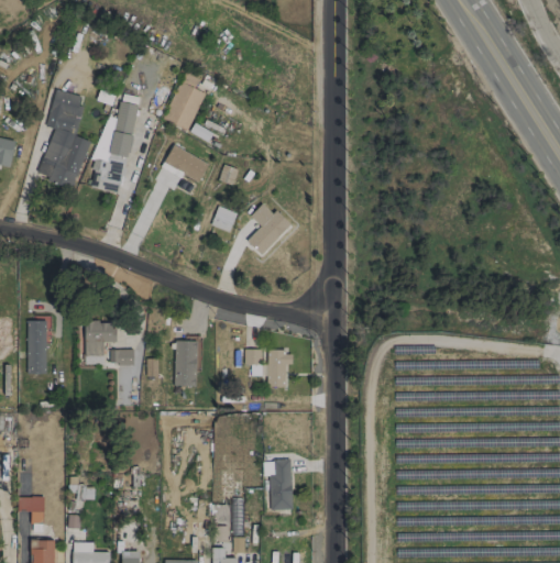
[(164,119),(189,130),(206,92),(180,81),(164,119)]
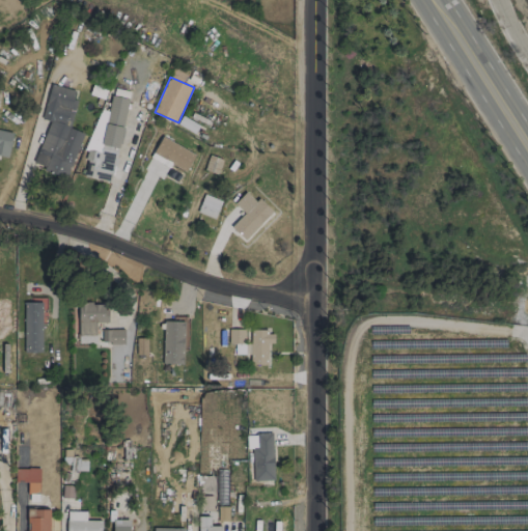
[(36,166),(70,176),(84,132),(70,127),(81,92),(54,84),(43,118),(51,120),(36,166)]
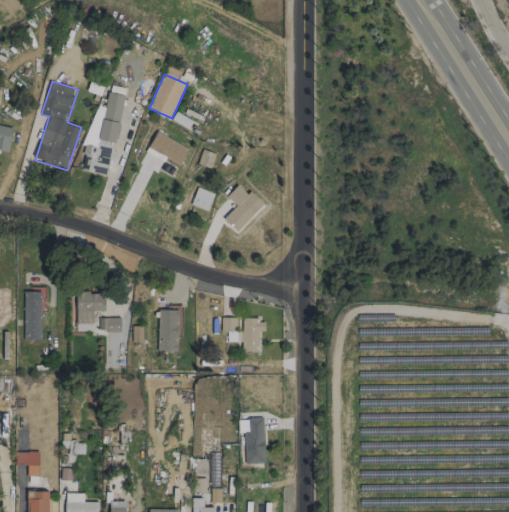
[(125,95),(109,92),(106,107),(95,105),(82,170),(110,175),(125,95)]
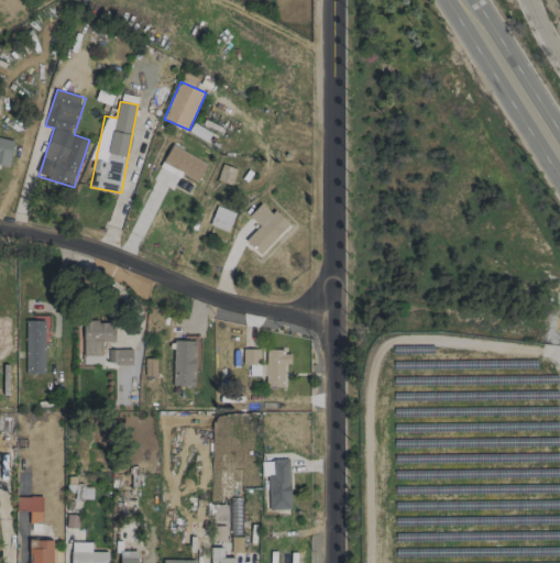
[(190,131),(209,141),(213,132),(195,123),(190,131)]
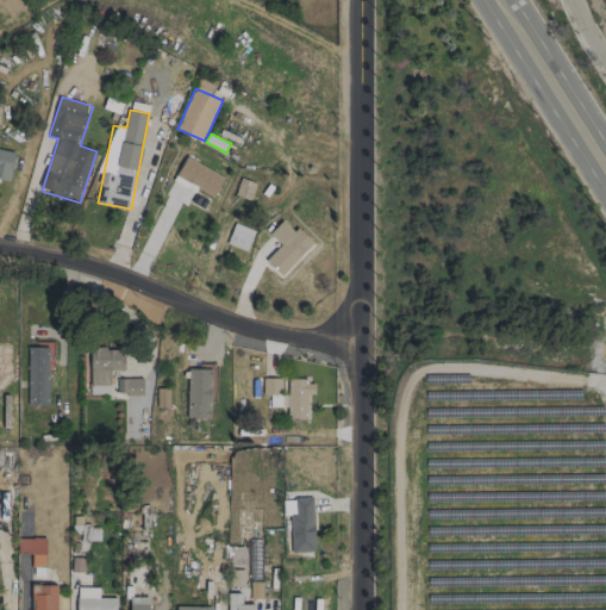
[(0,178),(11,181),(18,153),(0,148),(0,178)]
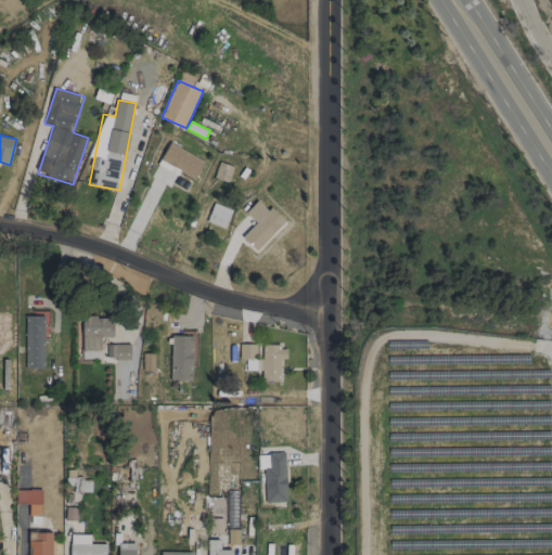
[(162,160),(196,178),(206,160),(170,143),(162,160)]
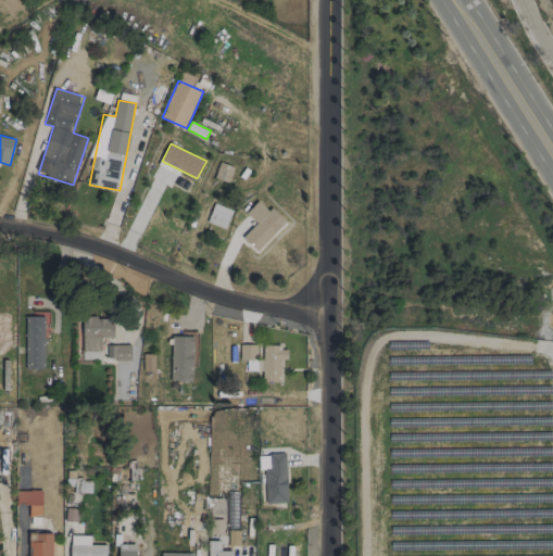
[(217,178),(230,181),(234,166),(221,163),(217,178)]
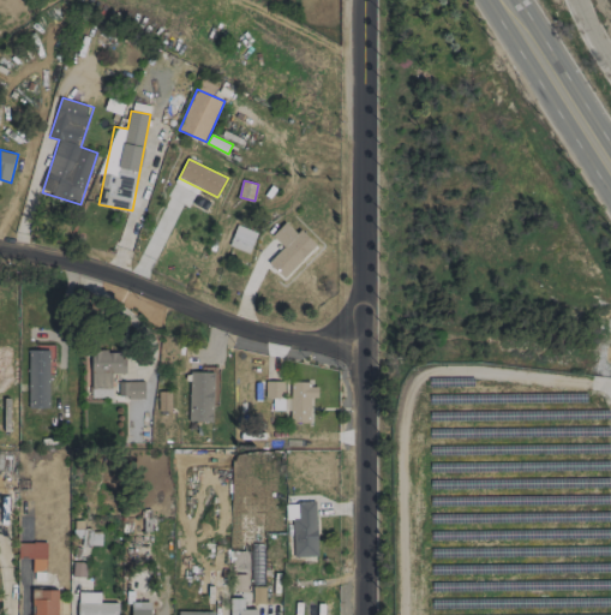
[(270,263),(286,278),(318,244),(301,230),(298,233),(287,222),(274,236),(286,246),(270,263)]
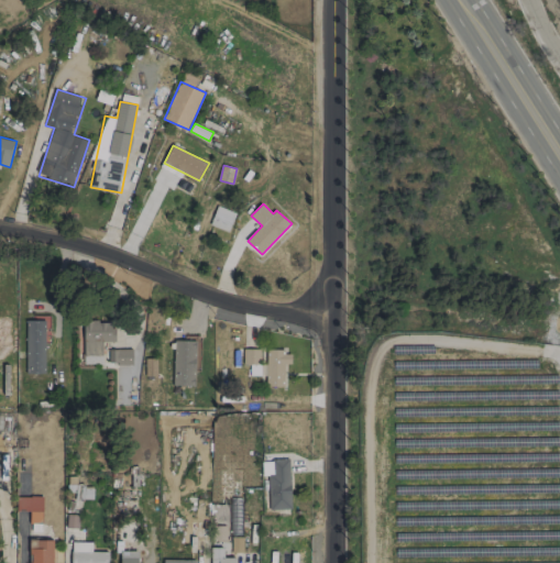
[(211,224),(230,232),(238,212),(219,206),(211,224)]
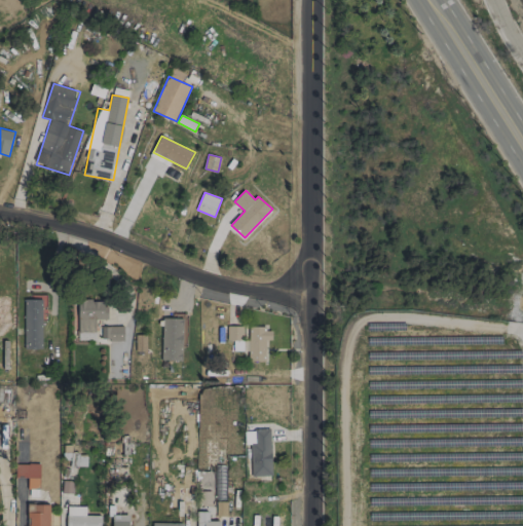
[(44,349),(43,299),(26,299),(27,349),(44,349)]
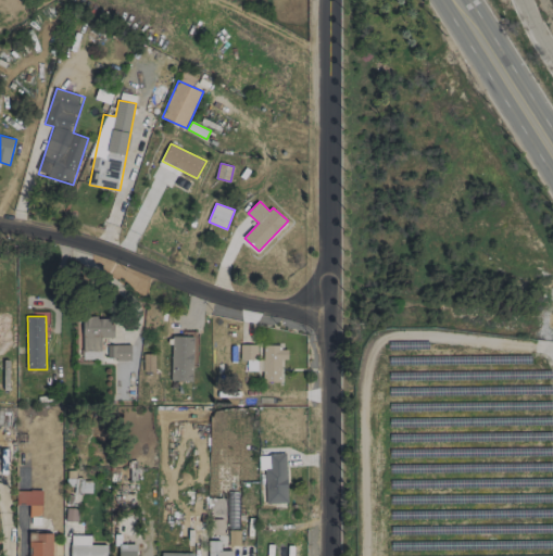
[(103,358),(102,338),(115,338),(115,318),(84,318),(85,358),(103,358)]
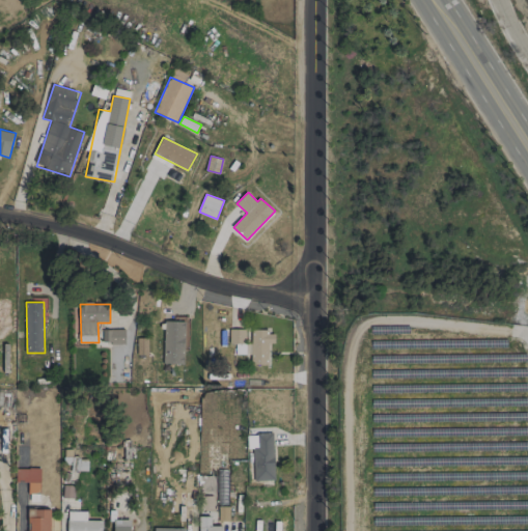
[(186,322),(166,320),(165,363),(185,364),(186,322)]
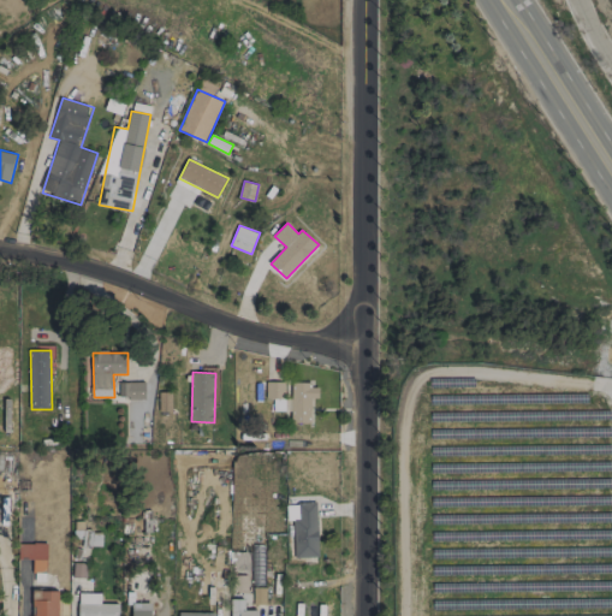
[(146,381),(120,381),(120,398),(147,398),(146,381)]
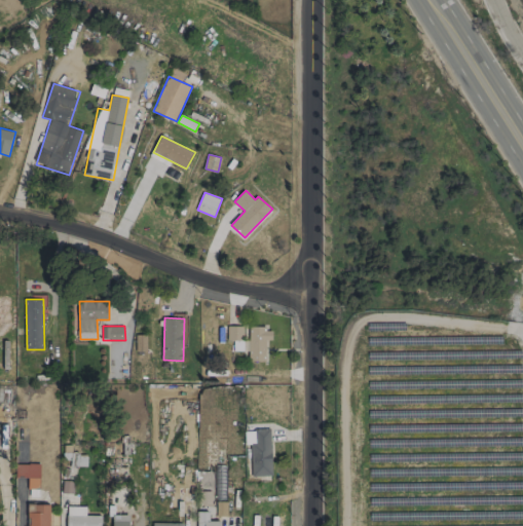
[(245,326),(229,326),(229,340),(235,340),(235,350),(245,350),(245,326)]
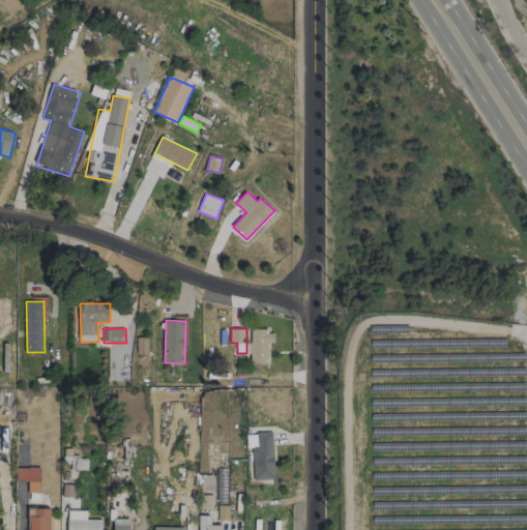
[(269,343),(275,343),(275,330),(253,329),(252,363),(269,363),(269,343)]
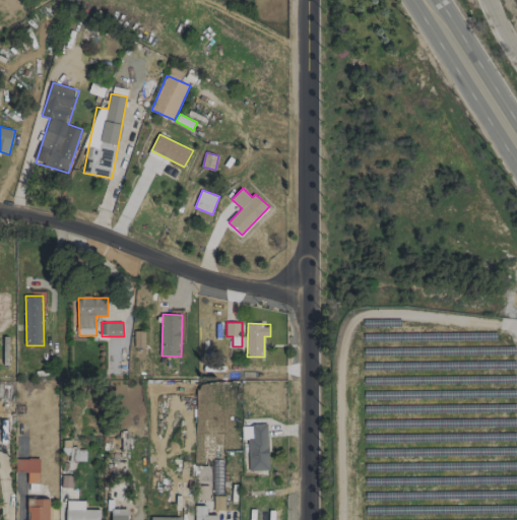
[(146,346),(145,330),(136,330),(136,346),(146,346)]
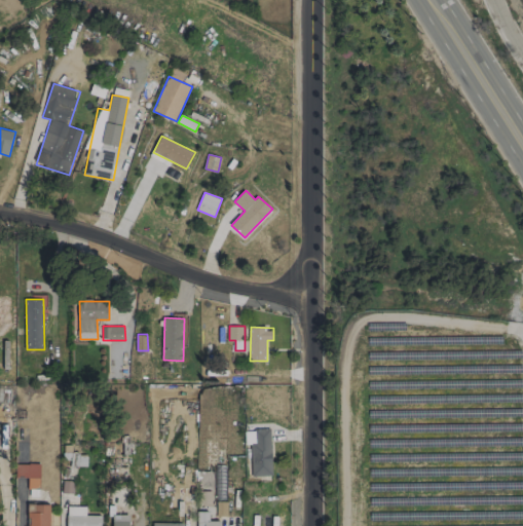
[(273,476),(272,428),(255,429),(256,442),(252,442),(253,476),(273,476)]
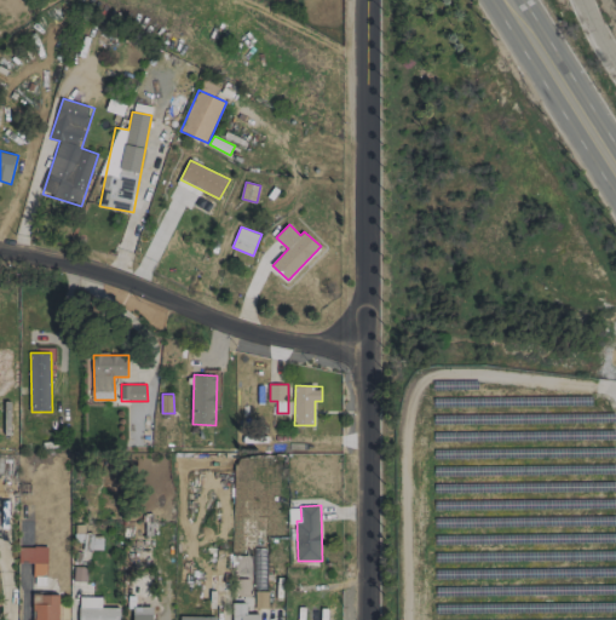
[(104,534),(86,535),(86,526),(76,526),(76,543),(84,543),(85,551),(104,550),(104,534)]
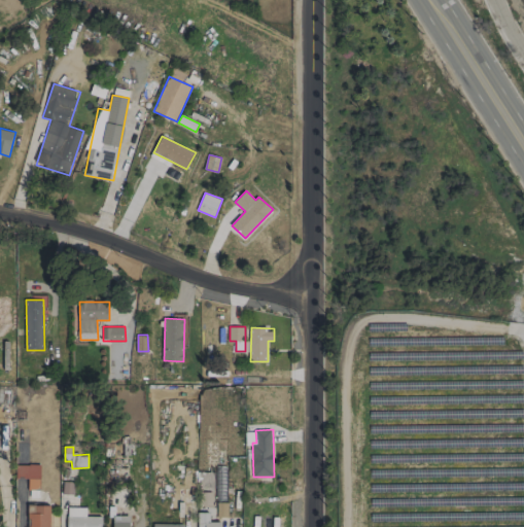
[(16,479),(29,479),(29,489),(41,489),(41,465),(18,464),(16,479)]
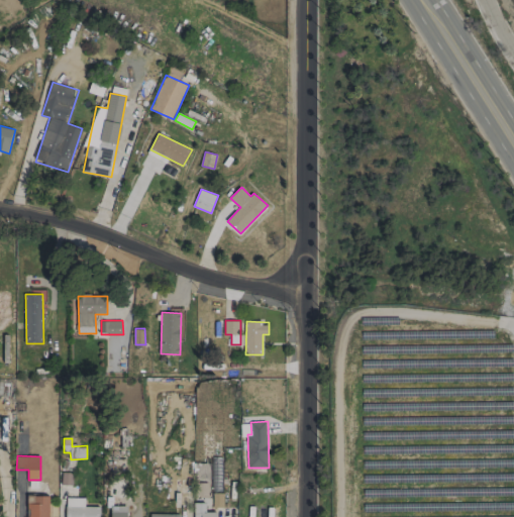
[(49,516),(50,496),(28,495),(27,516),(49,516)]
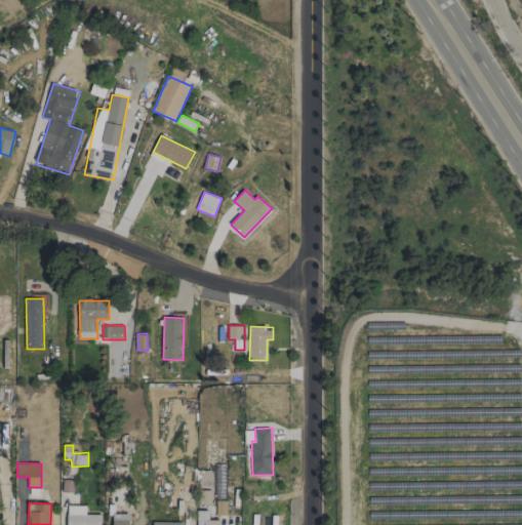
[(87,506),(69,505),(68,524),(102,524),(103,515),(87,514),(87,506)]
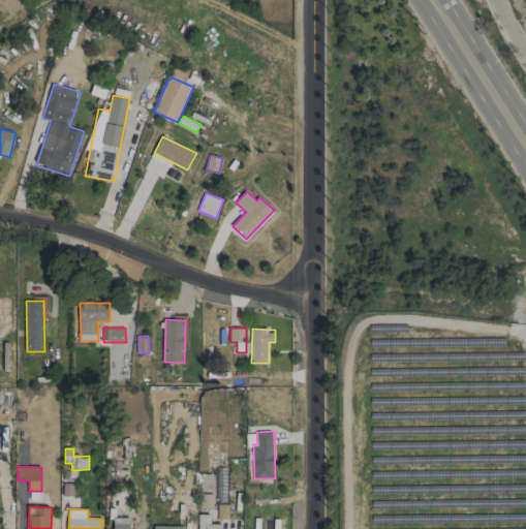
[(130,528),(131,518),(116,518),(115,528),(130,528)]
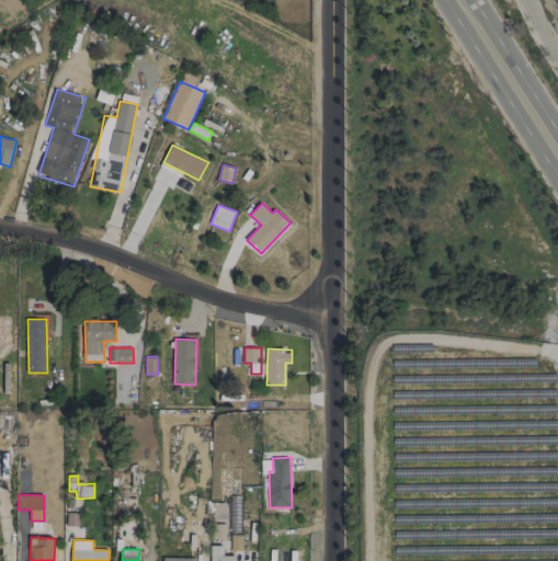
[(224,556),(224,549),(213,549),(212,560),(236,560),(237,556),(224,556)]
